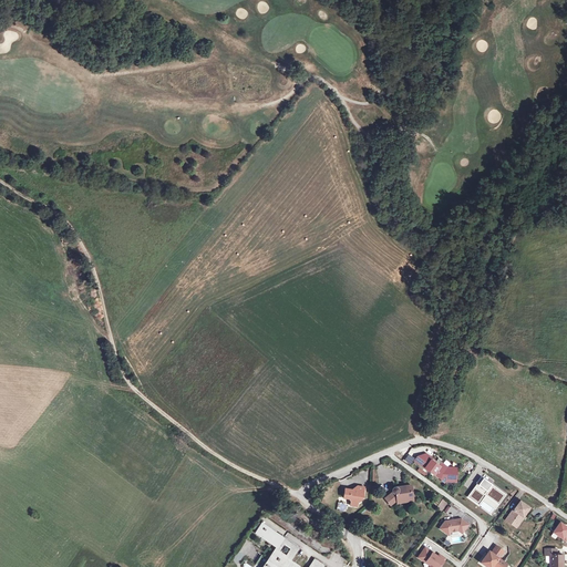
[(445,471),(440,466),(441,461),(439,459),(436,461),(434,463),(431,461),(432,460),(425,455),(424,454),(421,459),(418,456),(414,461),(426,470),(426,468),(442,480),(444,475),(446,477),(446,482),(456,482),(457,468),(447,467),(445,471)]
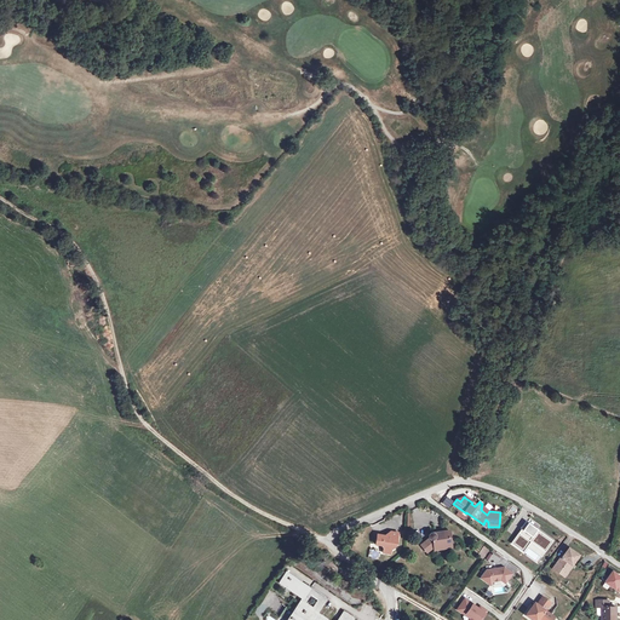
[(477,504),(466,497),(465,498),(472,503),(471,504),(475,506),(477,504)]
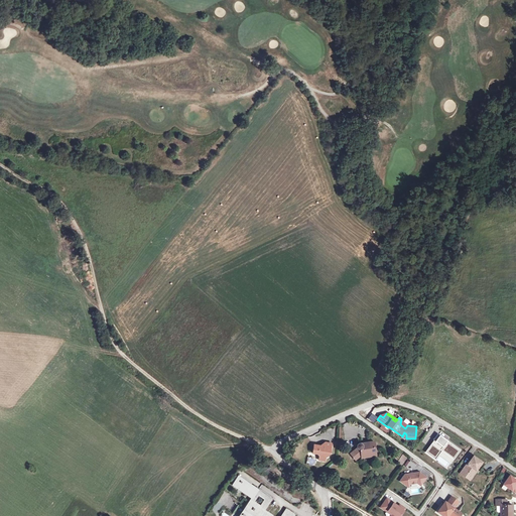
[(425,419),(421,428),(427,430),(431,422),(425,419)]
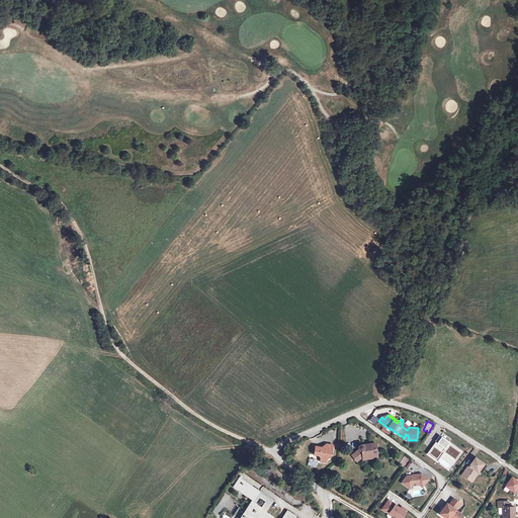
[(437,455),(439,456),(443,450),(451,456),(453,454),(456,457),(461,451),(439,435),(435,442),(437,443),(429,453),(435,457),(437,455)]
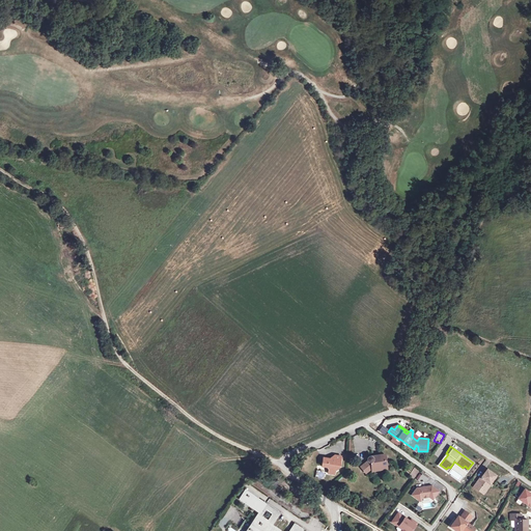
[(376,466),(381,465),(382,469),(387,469),(386,463),(385,454),(372,456),(371,456),(370,456),(369,456),(368,456),(368,457),(367,458),(367,459),(368,460),(361,467),(365,472),(371,468),(378,467),(376,466)]
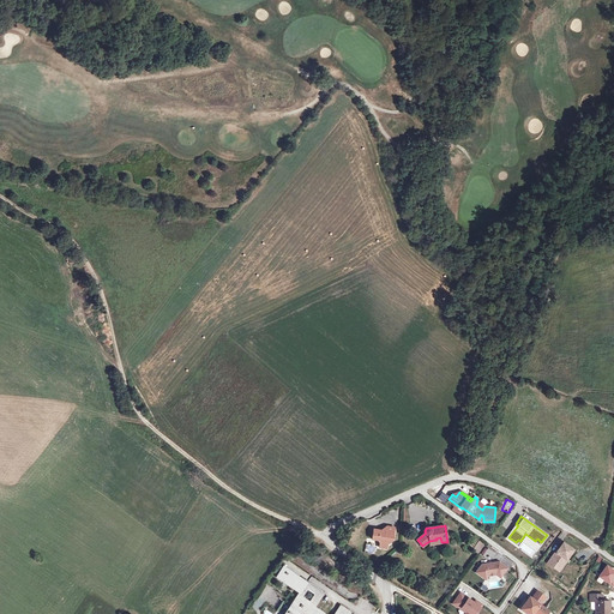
[(390,542),(391,533),(393,533),(395,528),(386,527),(386,531),(373,529),(372,539),(378,540),(380,542),(387,543),(390,542)]
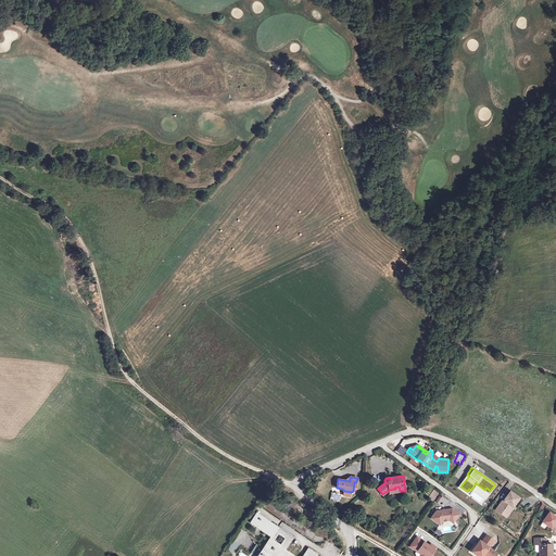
[(432,501),(438,493),(434,490),(428,497),(432,501)]
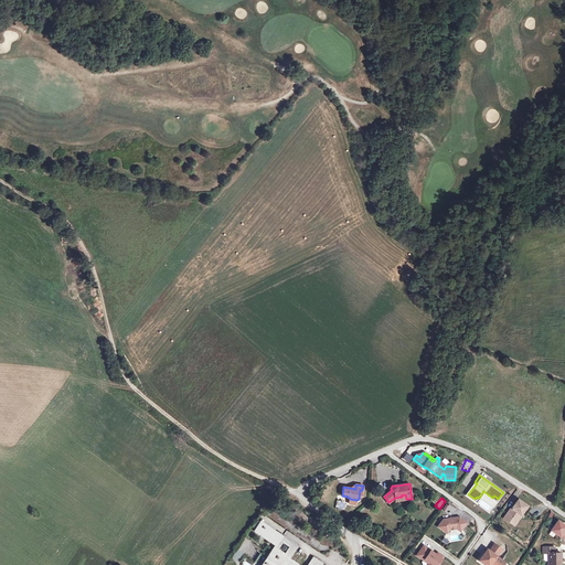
[(519,499),(509,514),(518,520),(524,510),(528,505),(519,499)]
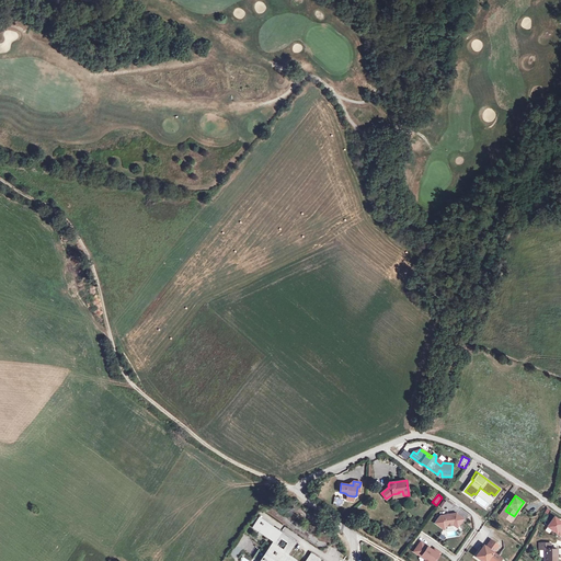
[(341,506),(343,499),(335,496),(333,504),(341,506)]
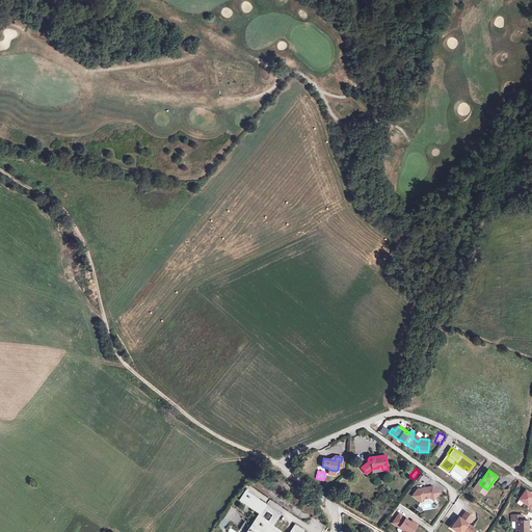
[(423,475),(419,481),(421,483),(427,483),(429,480),(423,475)]
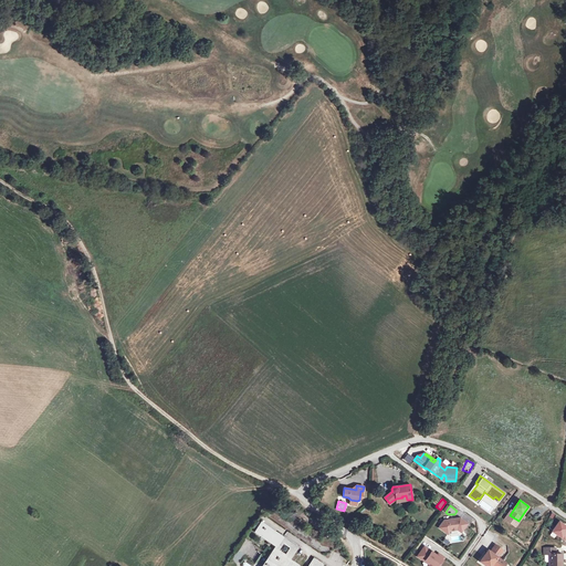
[(510,515),(506,520),(515,525),(519,521),(510,515)]
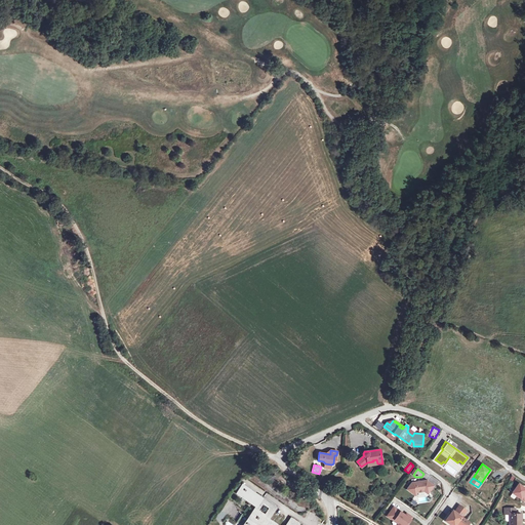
[(417,482),(412,483),(407,489),(415,495),(418,492),(425,491),(428,493),(434,485),(427,480),(421,481),(421,482),(417,483),(417,482)]
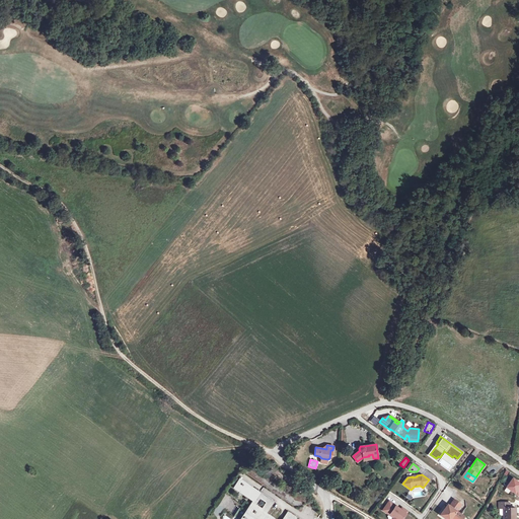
[(518,482),(512,477),(506,487),(518,495),(518,492),(518,482)]
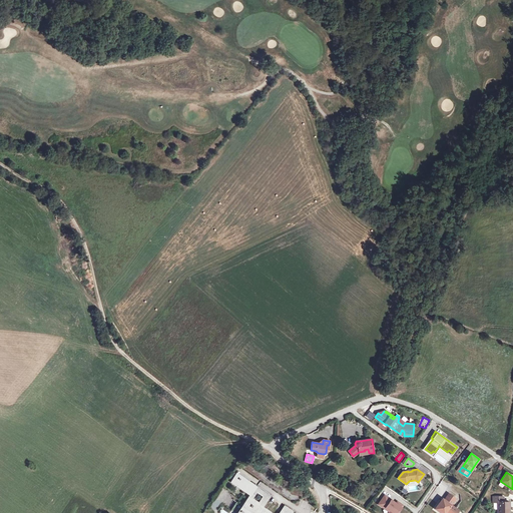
[(257,488),(237,475),(232,482),(251,495),(257,488)]
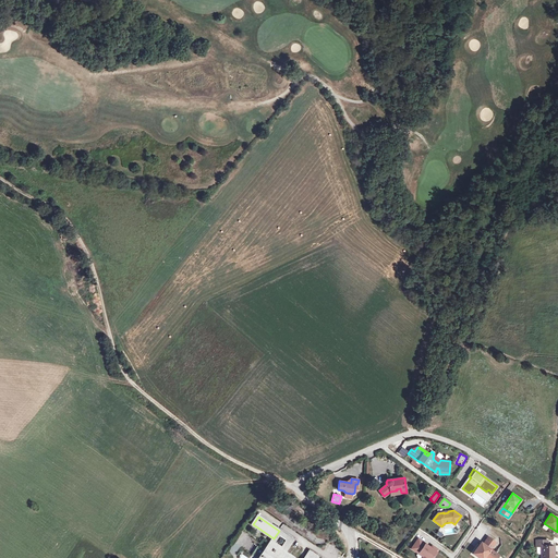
[(294,540),(280,530),(279,531),(274,538),(271,543),(281,549),(280,550),(283,553),(284,552),(286,552),(294,540)]
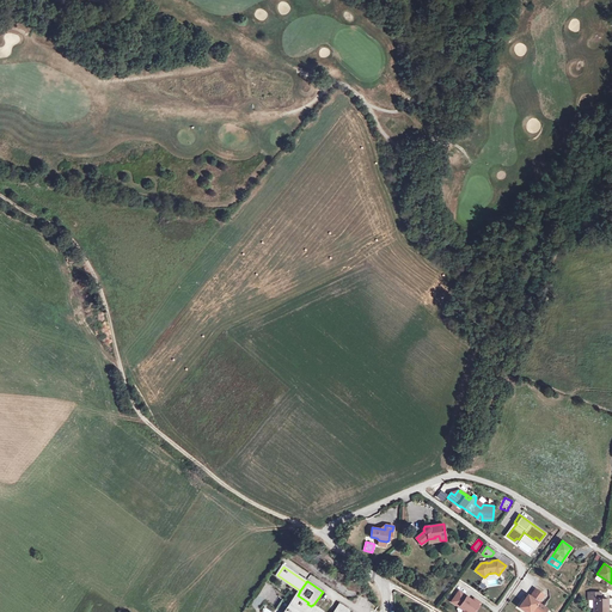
[(527,595),(520,606),(527,611),(531,611),(532,610),(534,611),(542,611),(545,607),(538,603),(543,594),(536,589),(530,597),(527,595)]
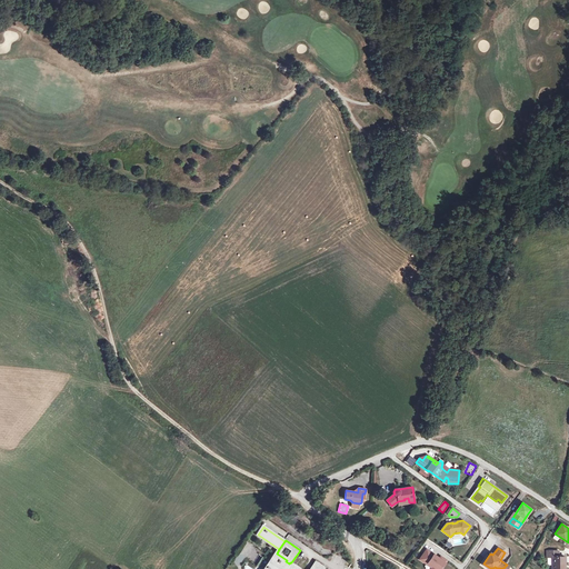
[(440,568),(447,560),(440,557),(439,558),(427,549),(421,557),(423,558),(421,561),(427,565),(428,563),(432,566),(429,568),(440,568)]
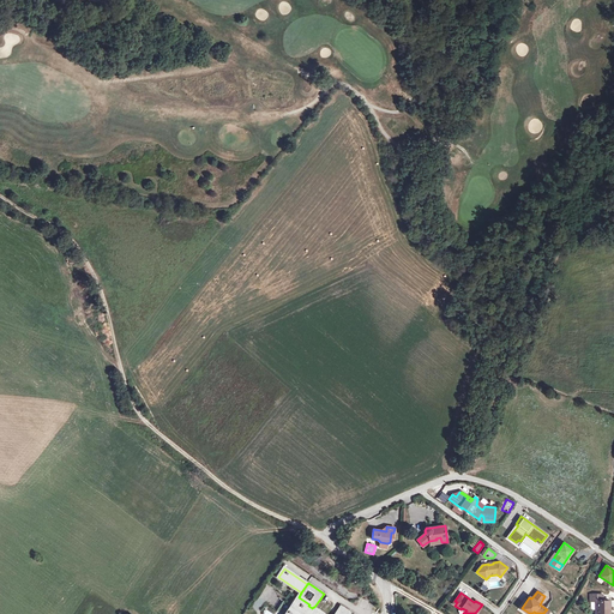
[(609,613),(609,601),(603,601),(602,594),(590,595),(590,602),(596,601),(595,613),(609,613)]
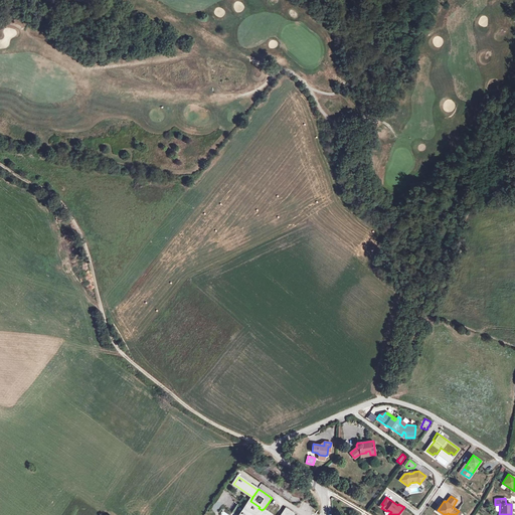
[(282,514),(271,514),(269,513),(264,509),(263,509),(262,510),(259,508),(260,507),(250,501),(249,501),(244,508),(238,504),(232,512),(236,514),(291,514),(292,514),(286,510),(282,514)]
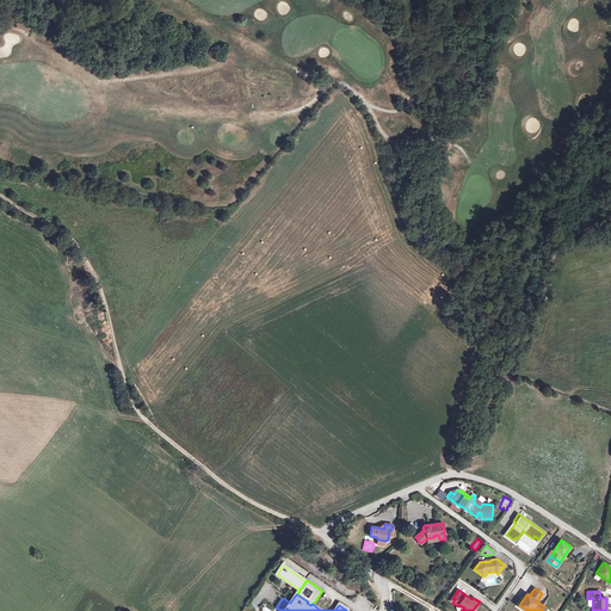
[(363,597),(359,604),(369,608),(371,600),(363,597)]
